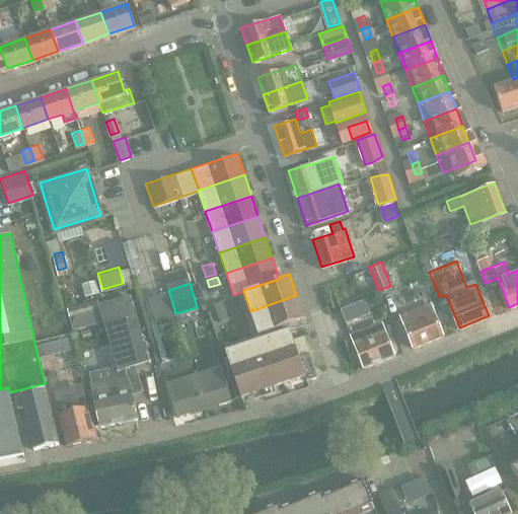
[(175,313),(168,290),(148,296),(155,319),(175,313)]
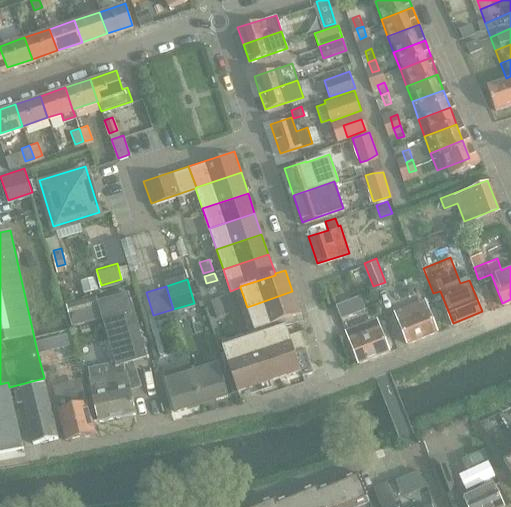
[(115,365),(124,362),(147,356),(128,291),(97,300),(115,365)]
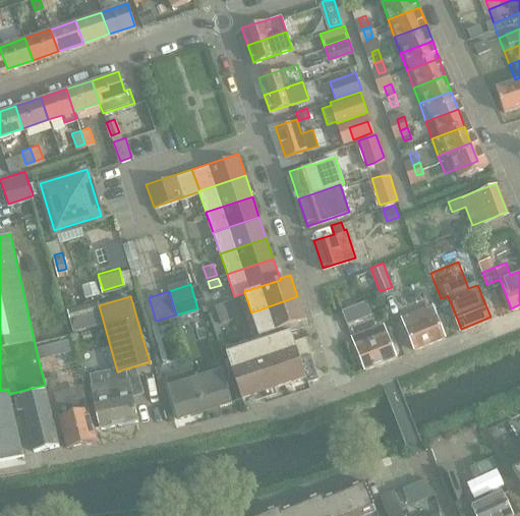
[(297,296),(251,312),(258,334),(305,319),(297,296)]
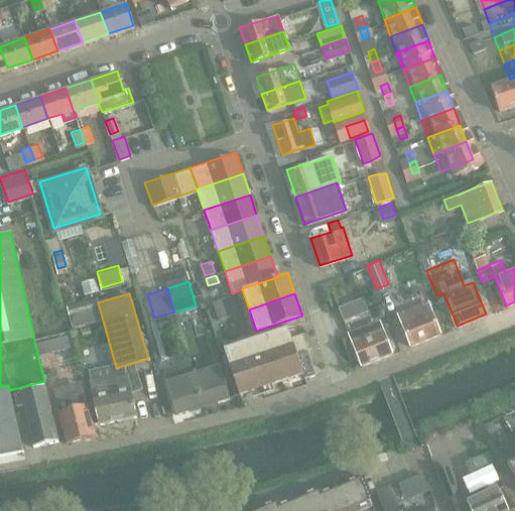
[(362,295),(338,305),(343,318),(368,309),(362,295)]
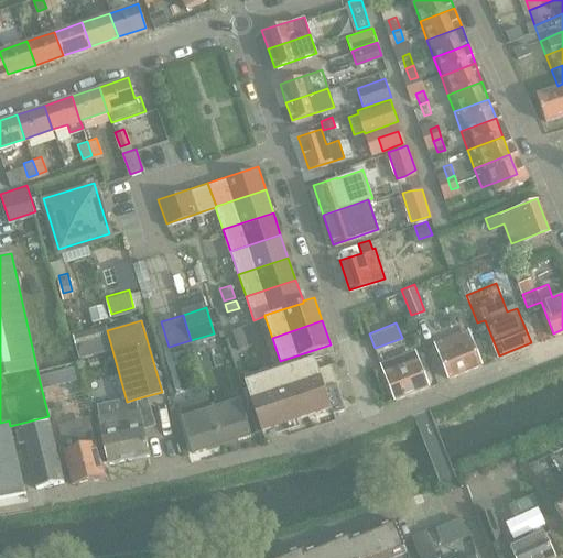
[(434,340),(448,375),(480,362),(467,327),(434,340)]
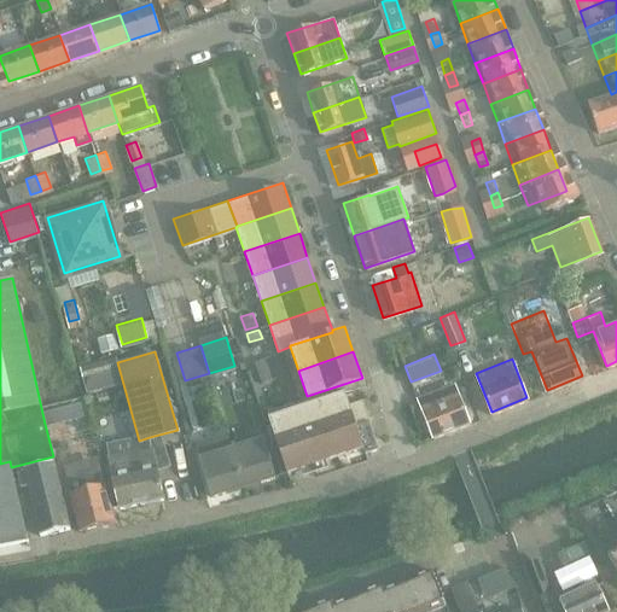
[(83,378),(106,371),(103,360),(80,367),(83,378)]
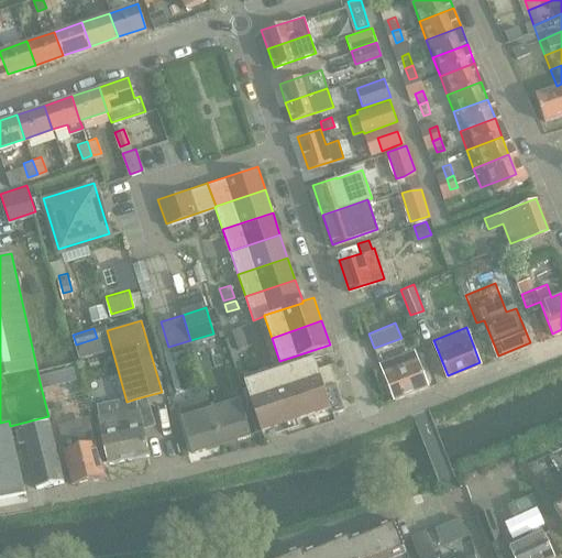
[(244,334),(234,337),(238,347),(248,343),(244,334)]
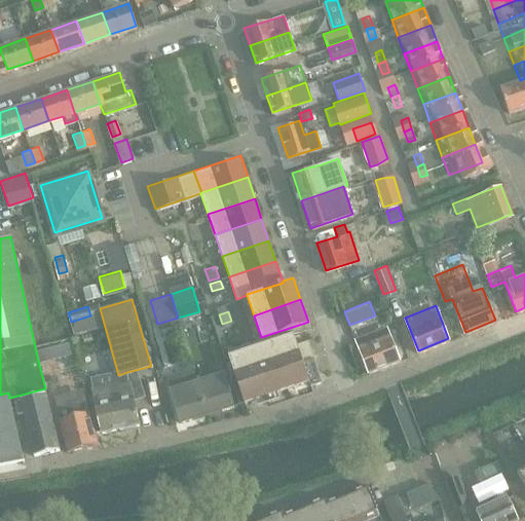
[(386,325),(354,337),(368,371),(399,359),(386,325)]
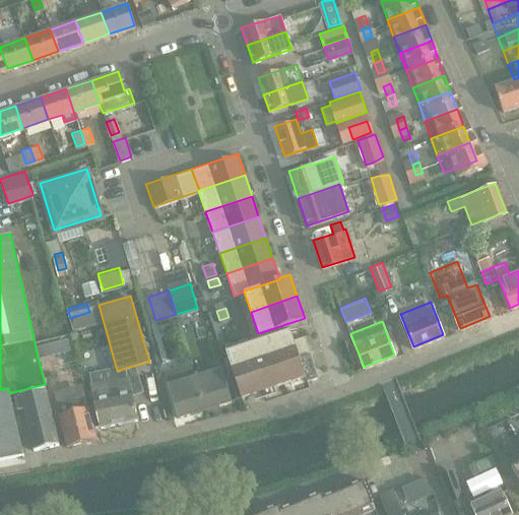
[(289,328),(268,335),(283,382),(305,375),(306,375),(294,338),(289,328)]
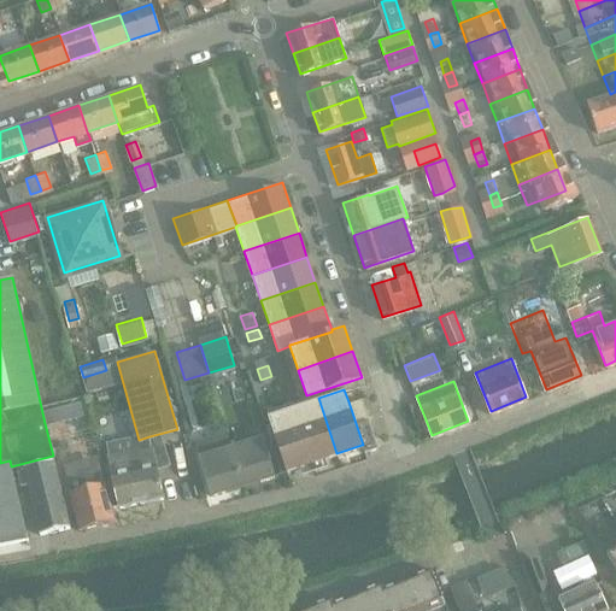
[(362,397),(348,401),(363,445),(362,445),(364,450),(377,446),(362,397)]
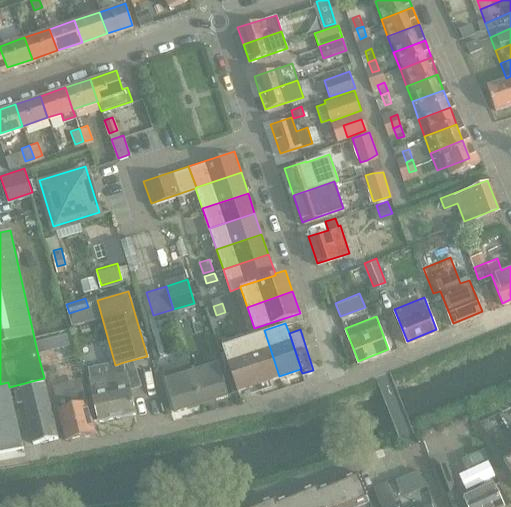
[(264,330),(243,337),(259,383),(279,376),(264,330)]
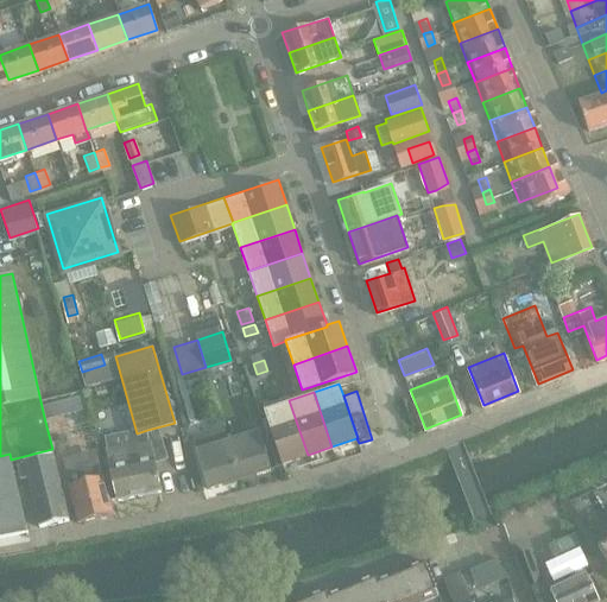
[(77,394),(62,398),(65,411),(81,407),(77,394)]
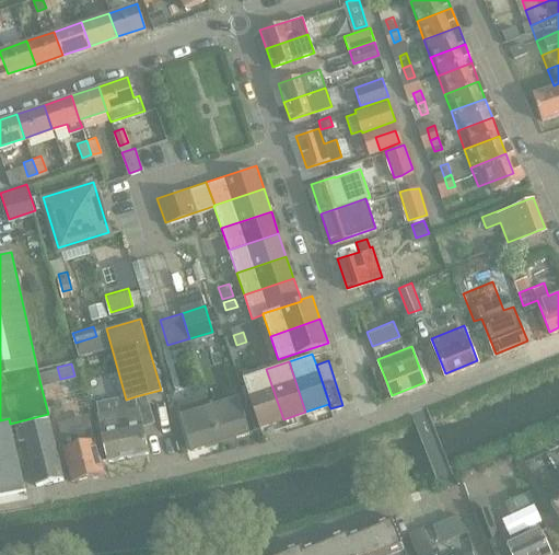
[(266,369),(243,377),(259,427),(283,419),(266,369)]
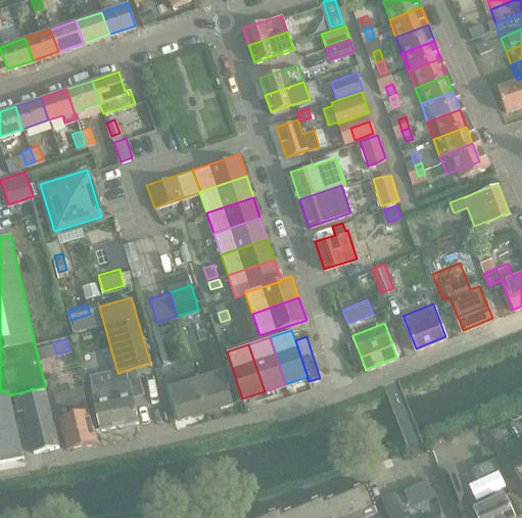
[(192,364),(165,372),(170,385),(169,385),(179,418),(232,402),(225,378),(224,379),(222,369),(196,377),(192,364)]
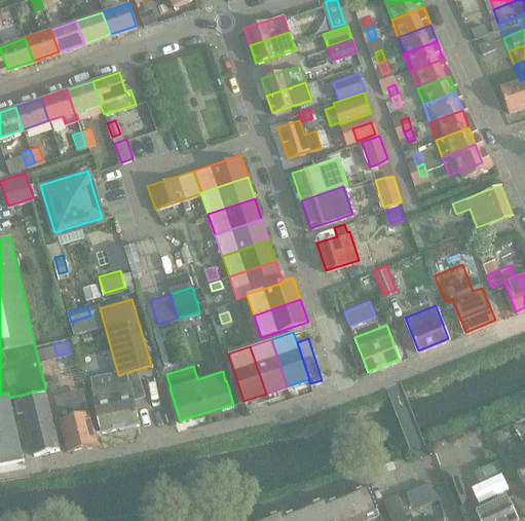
[(129,379),(128,379),(91,386),(101,431),(138,422),(129,379)]
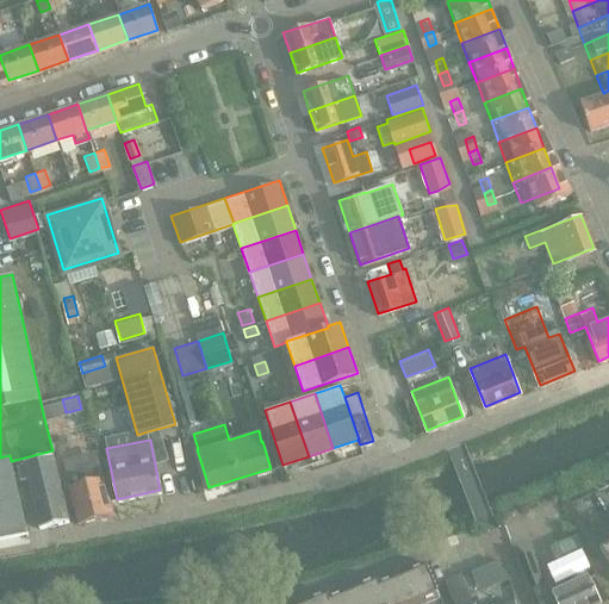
[(26,475),(38,525),(68,518),(53,452),(16,460),(19,477),(26,475)]
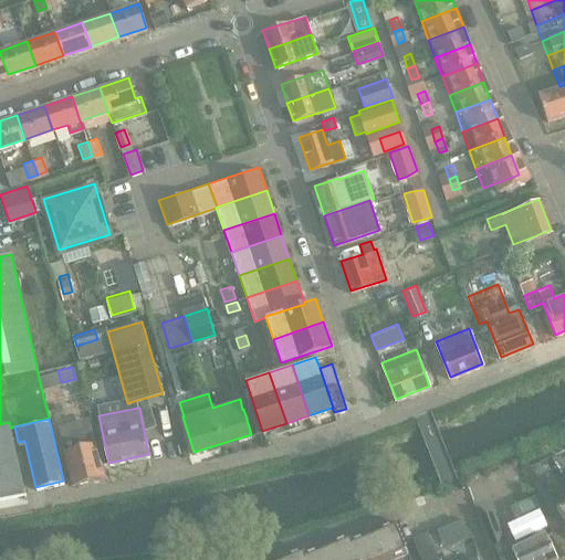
[(65,448),(74,483),(103,475),(94,441),(86,443),(82,428),(71,430),(75,446),(65,448)]
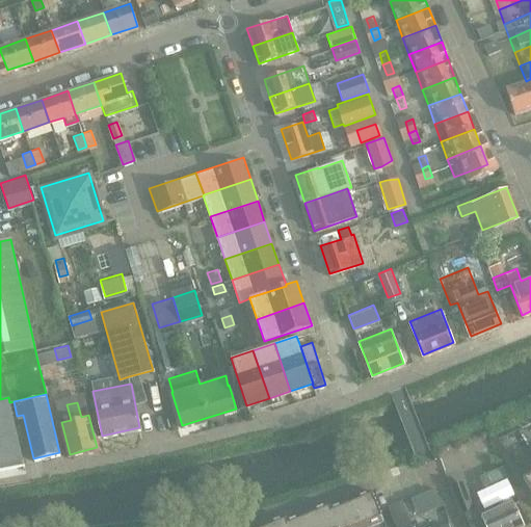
[(0,467),(24,463),(11,409),(0,411),(0,467)]
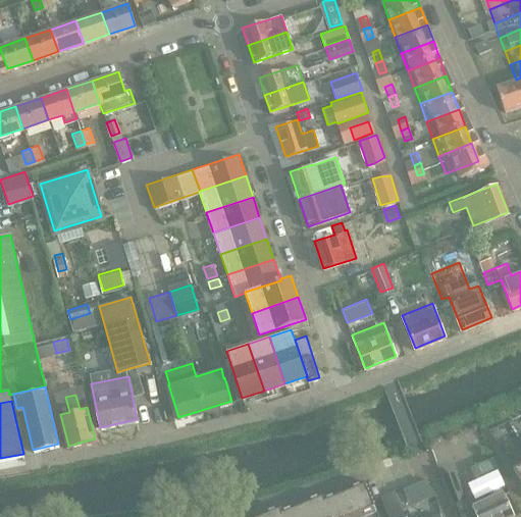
[(455,471),(441,476),(451,502),(465,496),(455,471)]
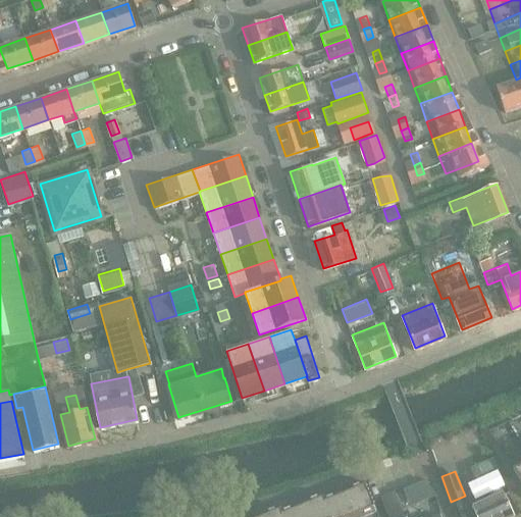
[(426,477),(415,482),(421,499),(433,495),(426,477)]
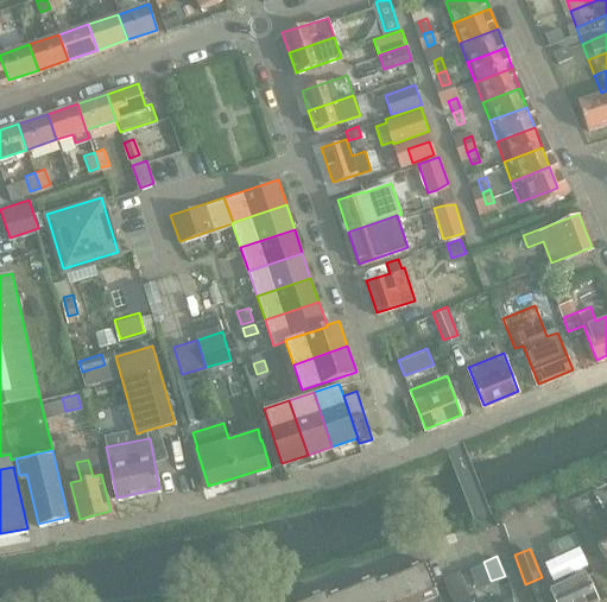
[(423,557),(398,568),(412,601),(415,601),(438,593),(423,557)]
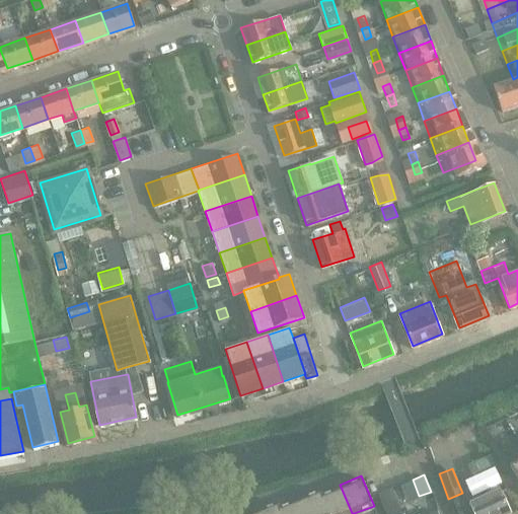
[(352,513),(340,485),(321,493),(319,494),(327,513),(352,513)]
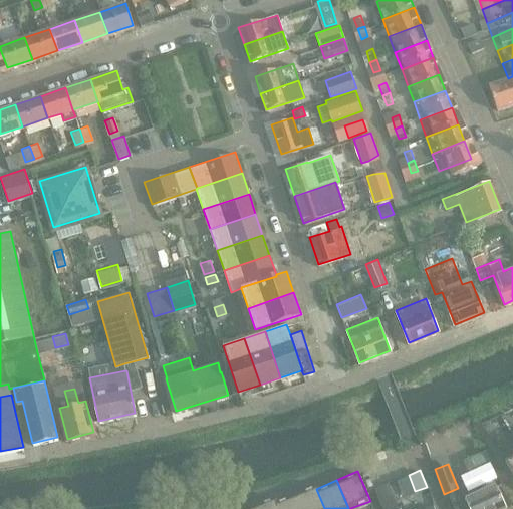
[(373,487),(377,497),(382,508),(396,508),(399,508),(388,481),(373,487)]
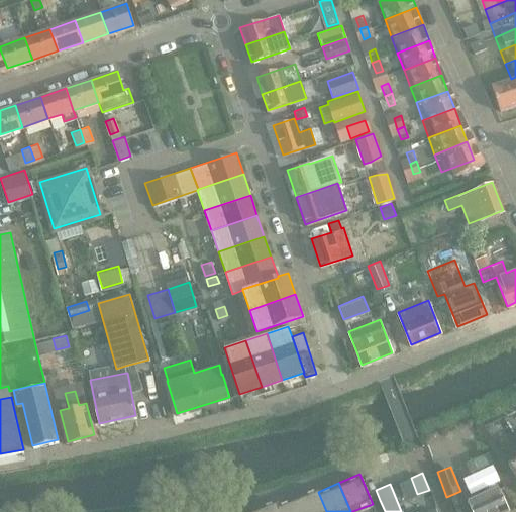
[(318,487),(297,495),(303,511),(326,511),(318,492),(320,491),(318,487)]
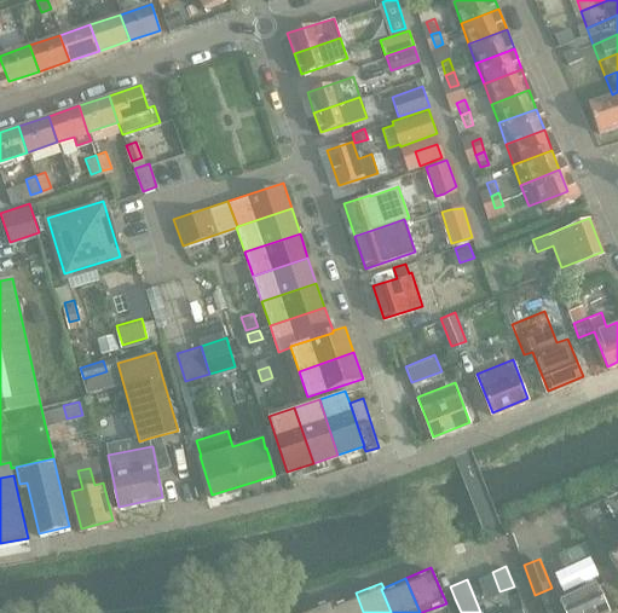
[(601,612),(608,611),(596,584),(566,597),(565,593),(559,595),(556,589),(541,596),(548,612),(601,612)]
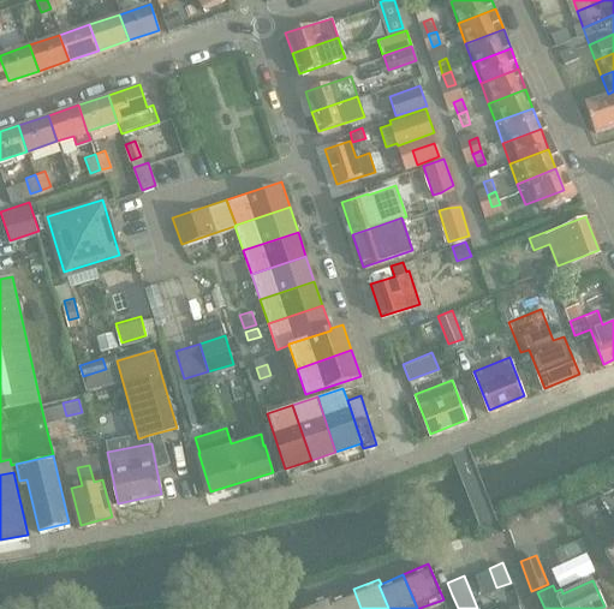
[(361,608),(353,589),(331,598),(329,599),(333,608),(361,608)]
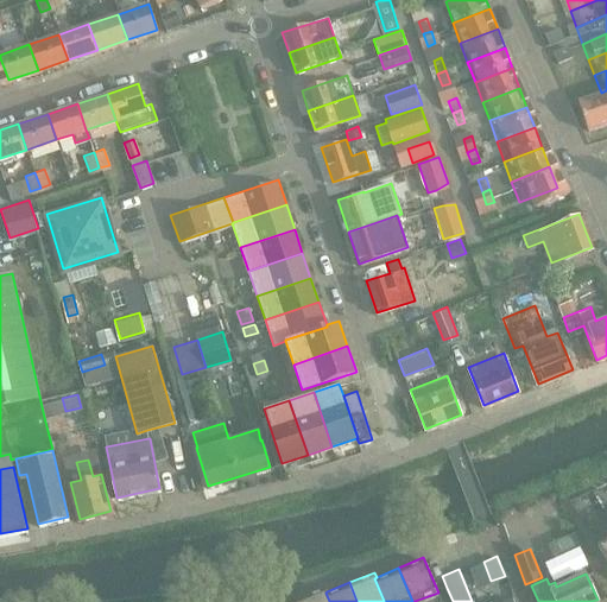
[(324,587),(299,596),(301,601),(329,601),(326,593),(327,591),(324,587)]
